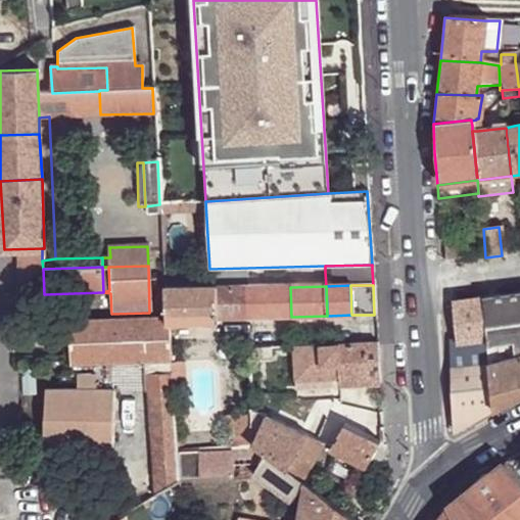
[(248,318),(268,318),(267,287),(246,289),(248,318)]
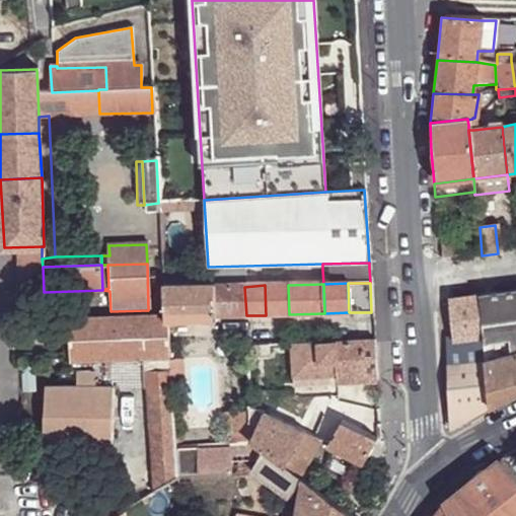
[(265,285),(266,315),(289,314),(288,285),(265,285)]
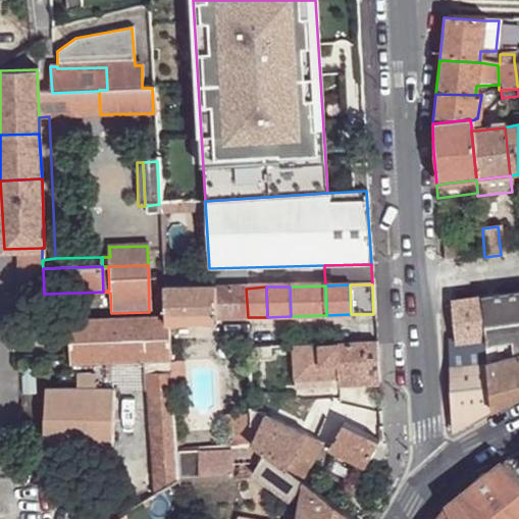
[(214,288),(164,290),(166,318),(167,324),(218,323),(218,318),(216,318),(215,289),(214,289),(214,288)]
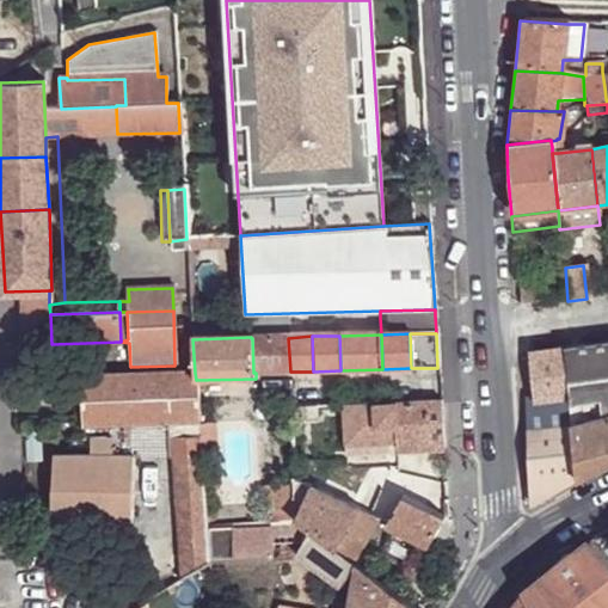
[(290,372),(288,338),(252,338),(253,373),(256,373),(290,372)]
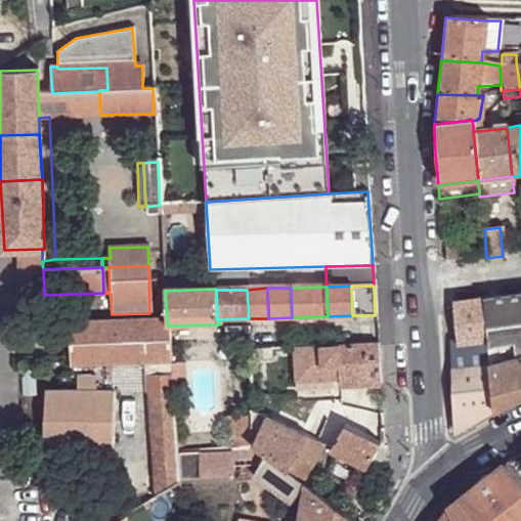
[(512,361),(520,358),(520,295),(480,300),(484,341),(485,348),(510,344),(512,361)]
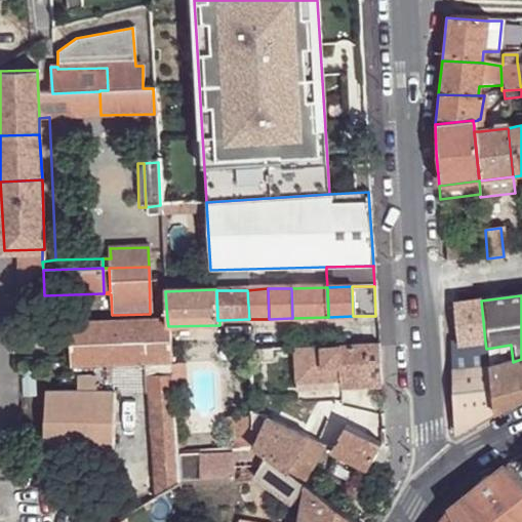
[(455,345),(485,342),(481,300),(451,305),(455,343),(455,345)]
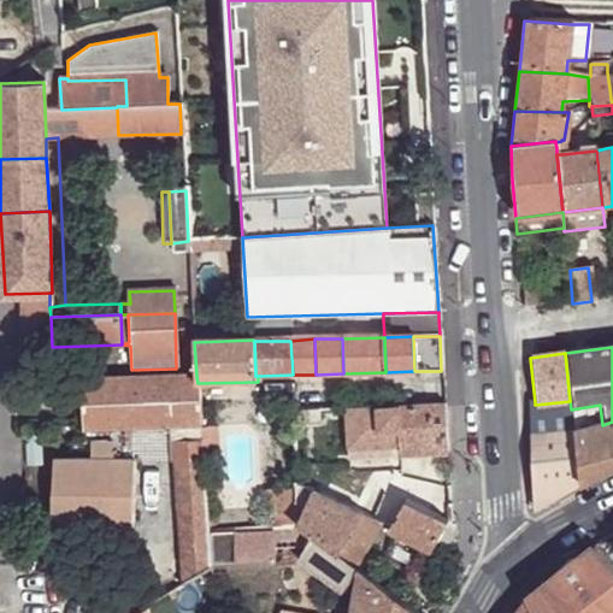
[(198,383),(196,376),(80,379),(82,441),(90,441),(113,441),(113,438),(129,440),(129,425),(171,424),(199,424),(198,383)]
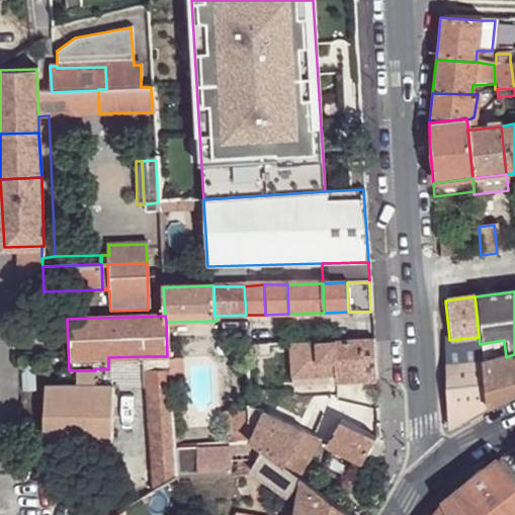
[(446,430),(487,407),(482,363),(480,353),(480,344),(479,337),(449,340),(449,338),(441,338),(442,357),(446,430)]
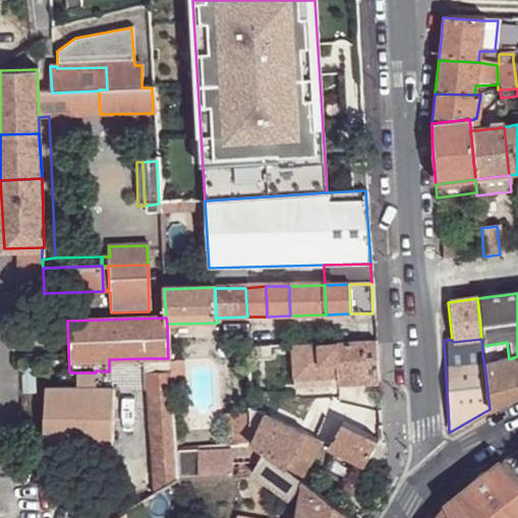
[(482,355),(484,365),(509,359),(507,342),(482,346),(482,355)]
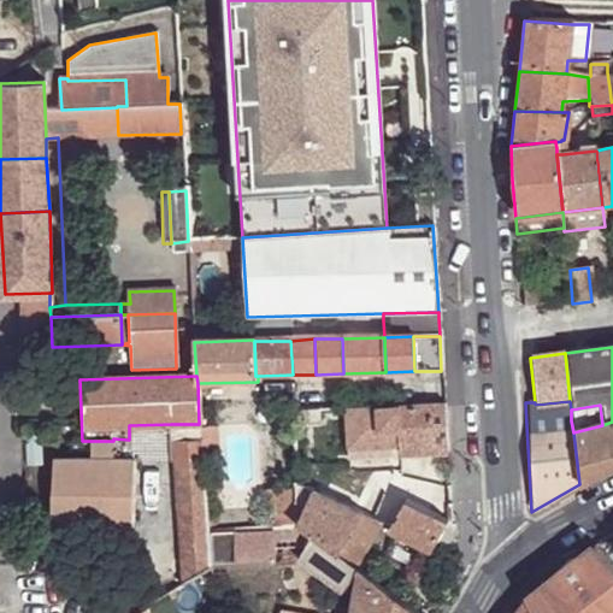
[(446,455),(443,407),(343,412),(345,452),(395,449),(396,458),(446,455)]
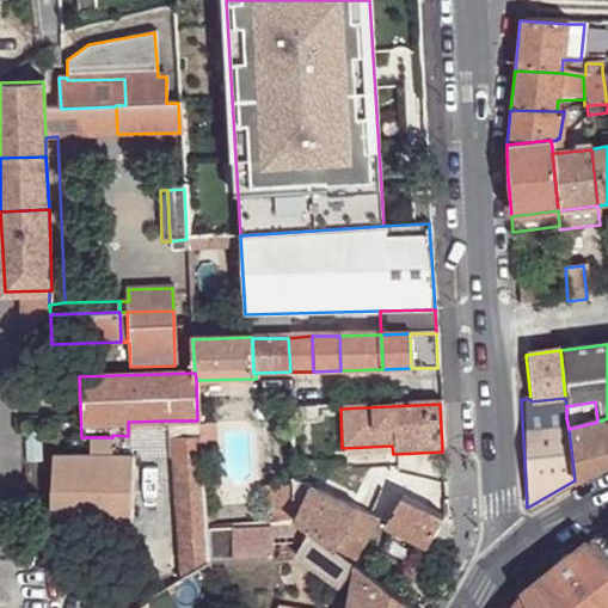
[(321,427),(321,407),(314,407),(292,407),(293,427),(321,427)]
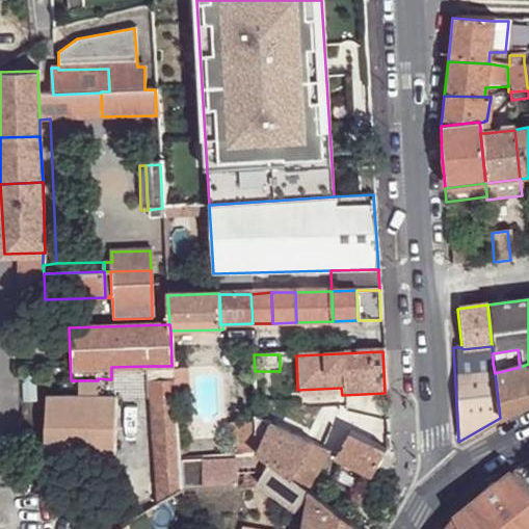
[(528,404),(528,364),(520,367),(495,373),(500,418),(523,406),(528,404)]
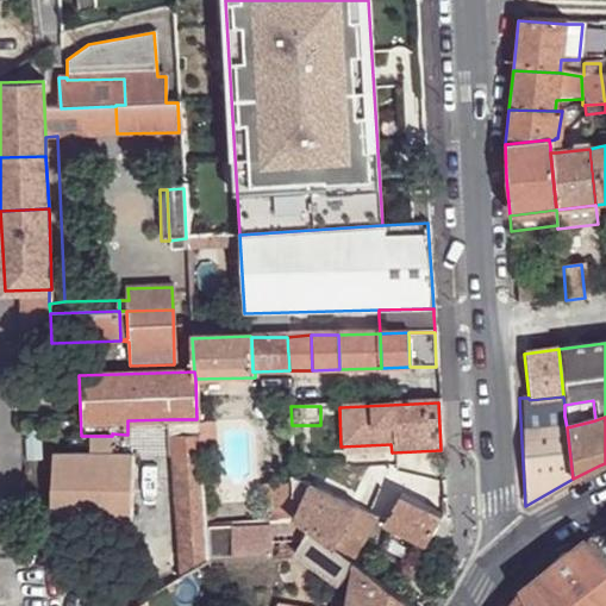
[(198,433),(197,419),(169,419),(172,456),(199,455),(198,433)]
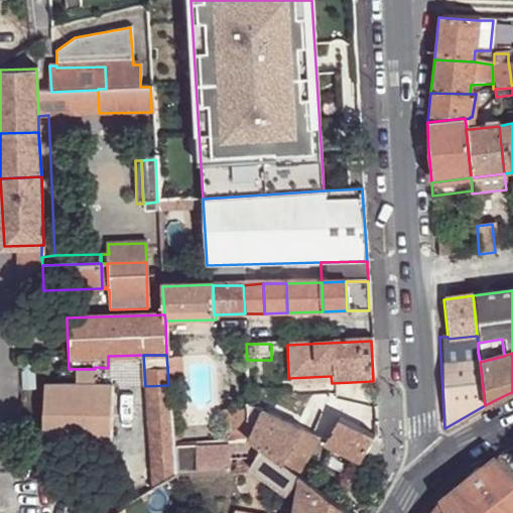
[(95,369),(76,369),(76,384),(43,384),(43,440),(111,440),(111,384),(95,385),(95,369)]
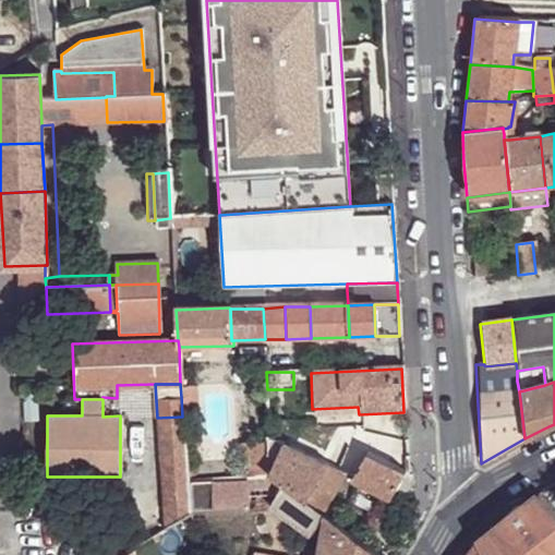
[(184,457),(182,417),(157,418),(164,530),(188,515),(188,510),(186,482),(185,466),(184,457)]
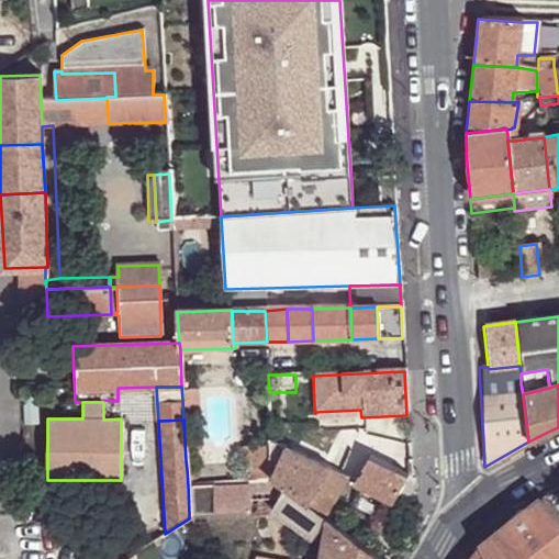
[(304,504),(328,471),(330,470),(269,440),(270,456),(271,479),(275,481),(284,489),(304,504)]
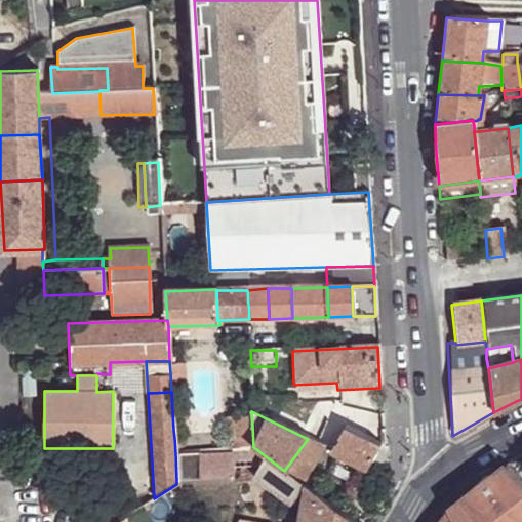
[(239,448),(253,447),(252,426),(236,427),(236,448),(239,448)]
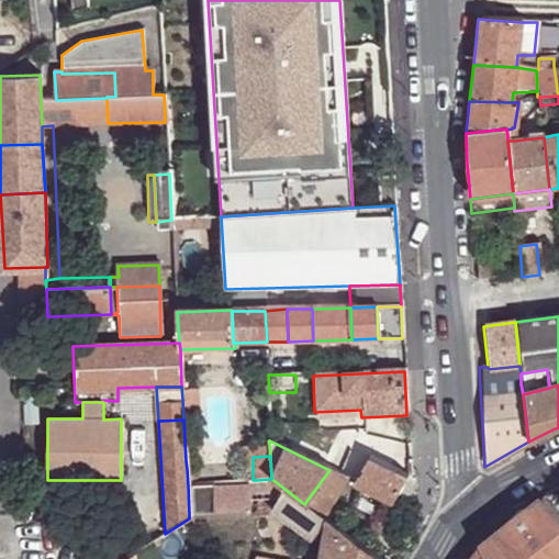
[(392,503),(405,477),(368,460),(356,483),(355,484),(392,503)]
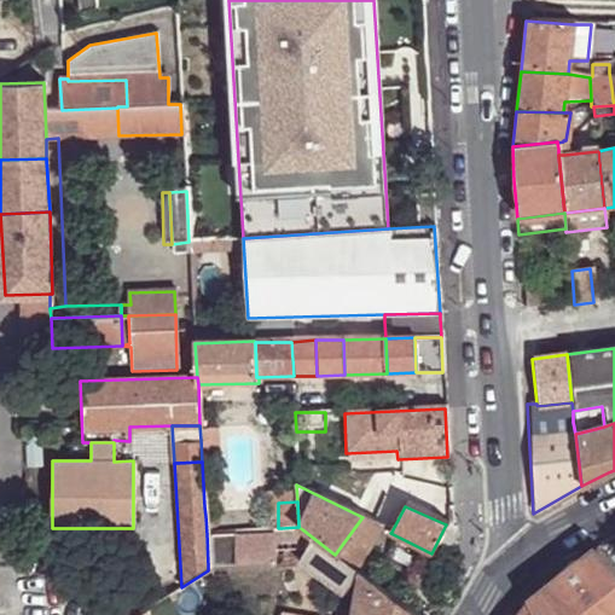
[(352,567),(382,527),(361,518),(335,555),(352,567)]
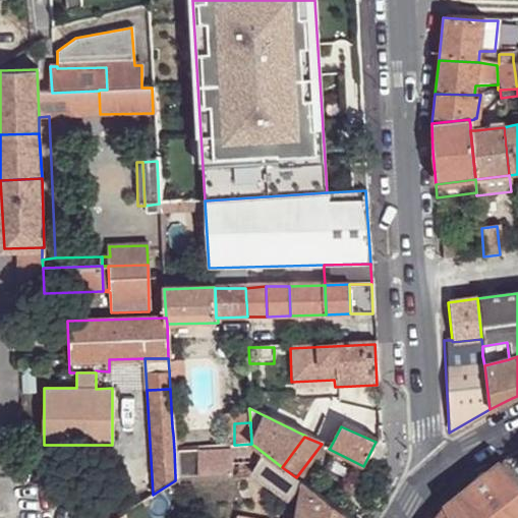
[(381,452),(380,444),(376,442),(363,466),(362,467),(382,475),(382,468),(381,460),(381,452)]
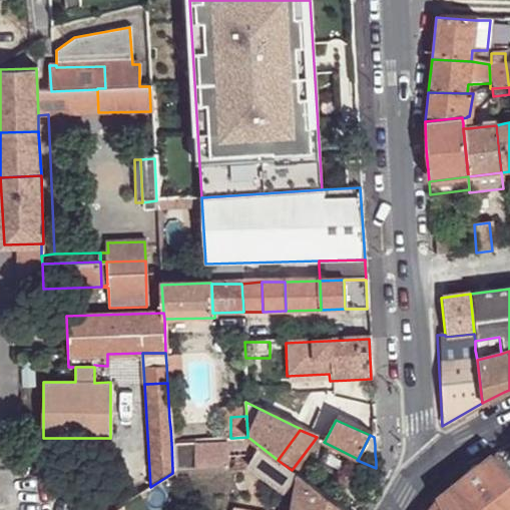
[(242,449),(250,439),(247,437),(233,438),(234,448),(241,448),(242,449)]
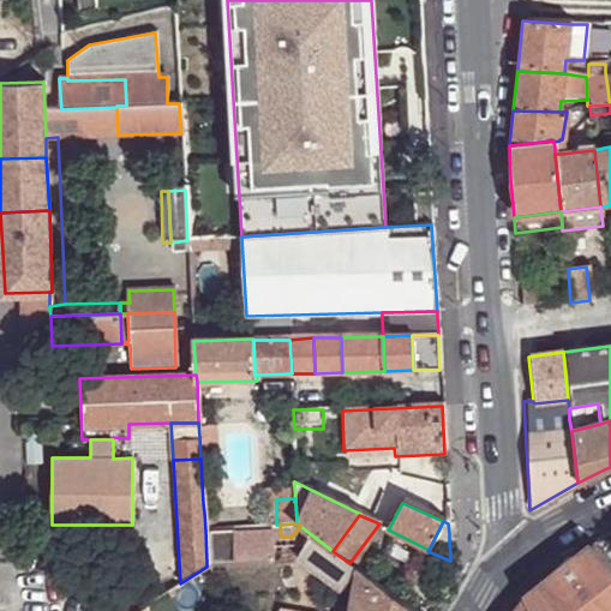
[(207,562),(271,558),(270,539),(291,538),(289,537),(281,537),(280,525),(276,525),(205,531),(207,562)]
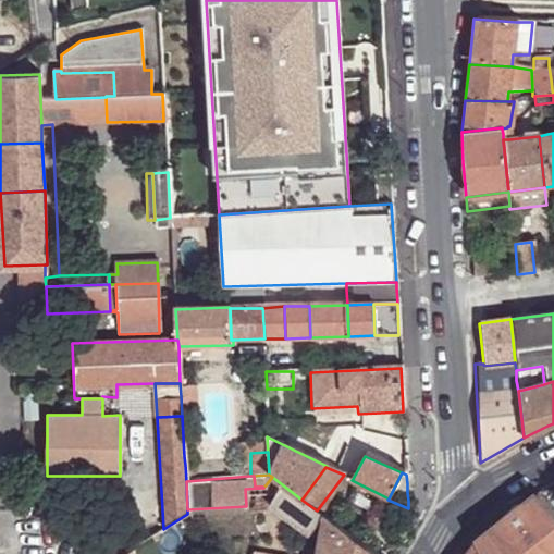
[(274,495),(282,484),(272,477),(263,488),(274,495)]
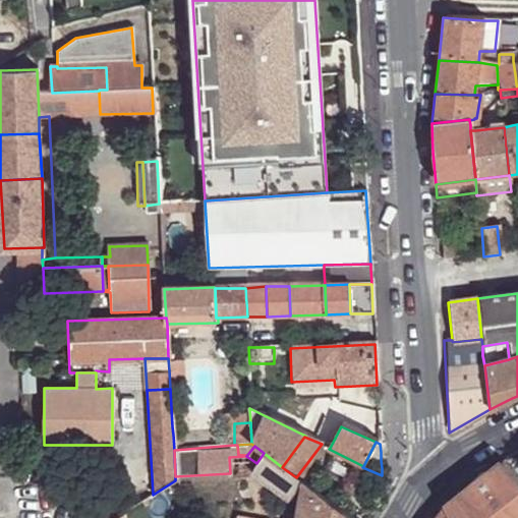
[(296,477),(282,467),(264,453),(256,463),(250,471),(286,500),(299,481),(300,480),(296,477)]
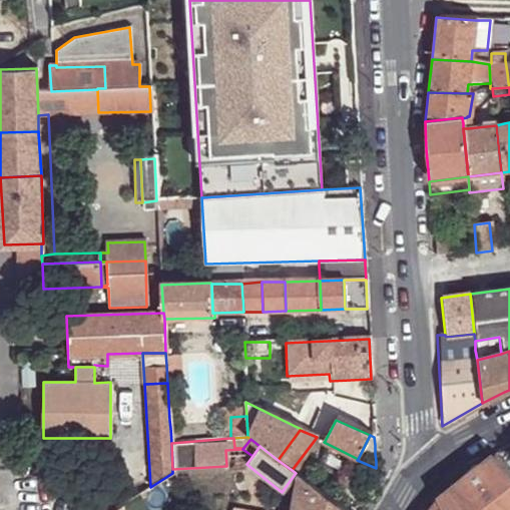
[(236,457),(246,464),(252,456),(242,449),(236,457)]
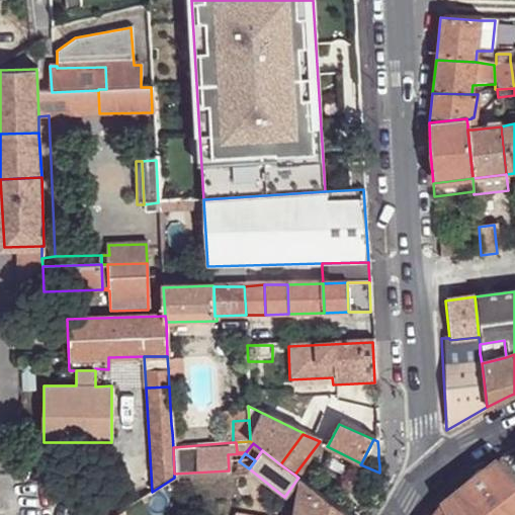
[(470,487),(443,510),(445,514),(514,514),(514,478),(499,460),(478,471),(465,481),(470,487)]
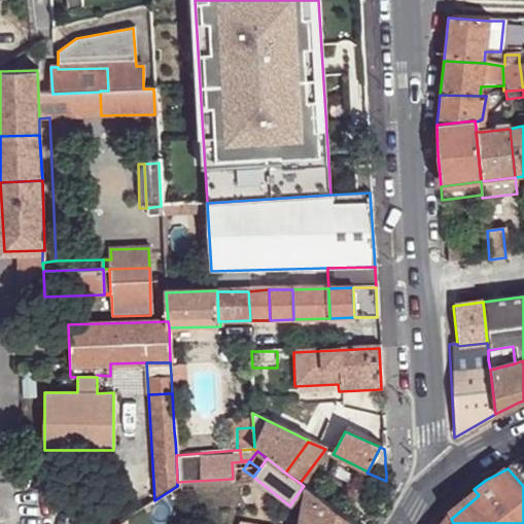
[(303,487),(297,523),(353,523),(304,486),(303,487)]
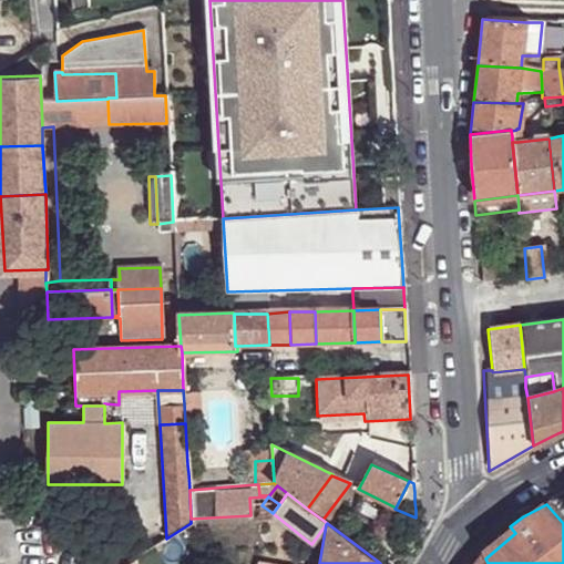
[(501,534),(481,552),(485,559),(515,533),(510,526),(501,534)]
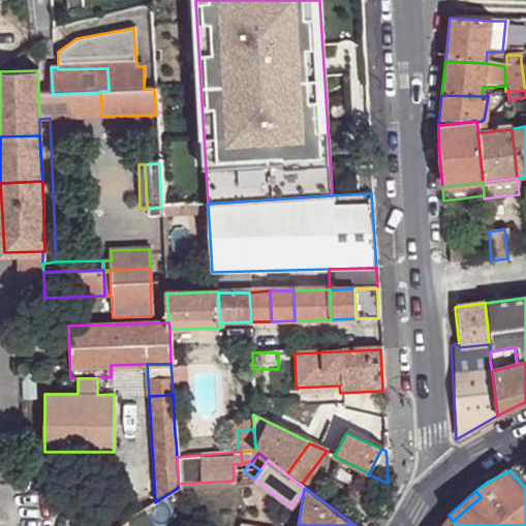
[(449,515),(440,525),(455,525),(453,521),(449,515)]
